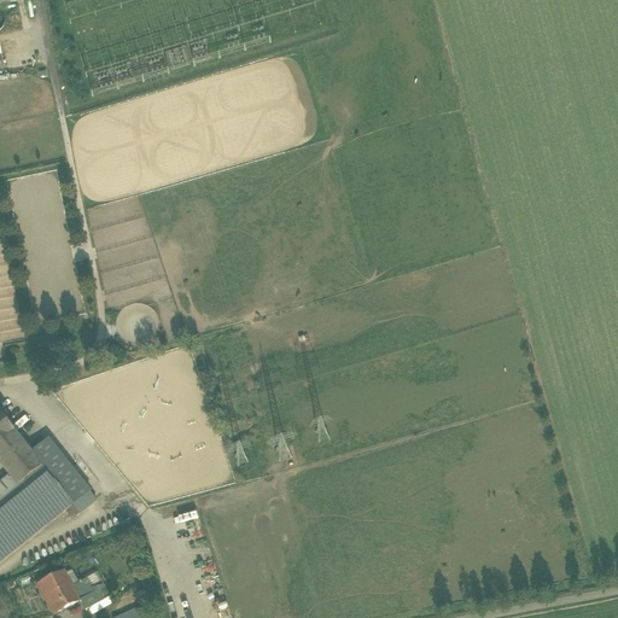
[(0,442),(15,431),(0,413),(0,442)]
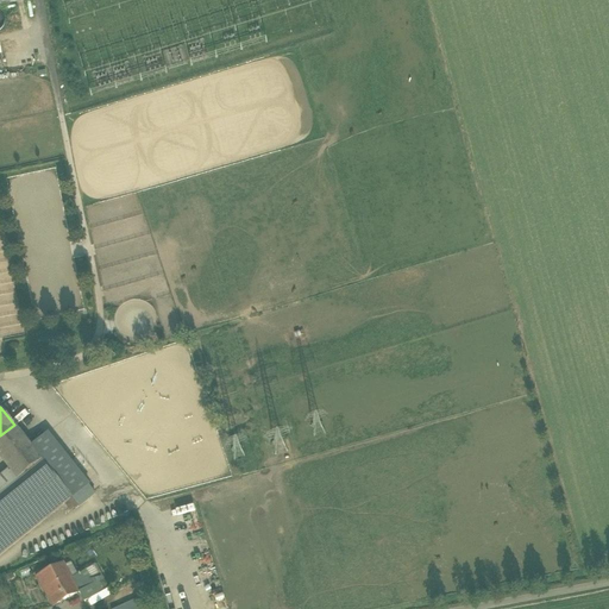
[(0,435),(0,457),(10,469),(18,479),(43,460),(31,446),(14,425),(0,435)]
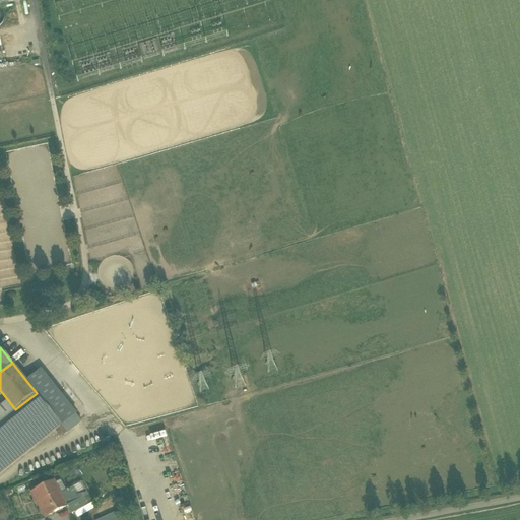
[(37,393),(62,425),(75,414),(41,370),(26,381),(37,393)]
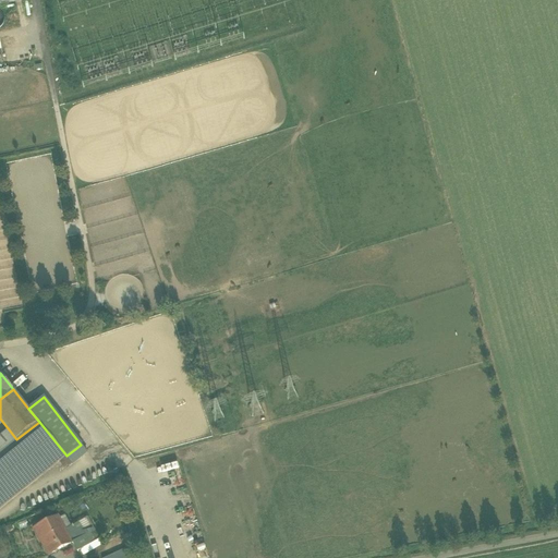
[(39,422),(16,439),(0,452),(0,508),(59,462),(67,457),(67,456),(39,422)]
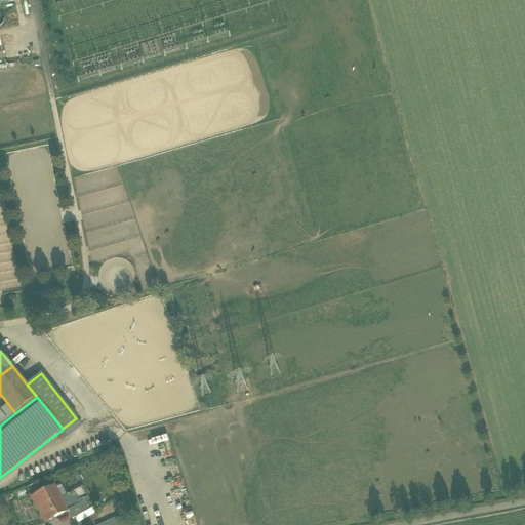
[(0,426),(15,413),(8,404),(0,409),(0,426)]
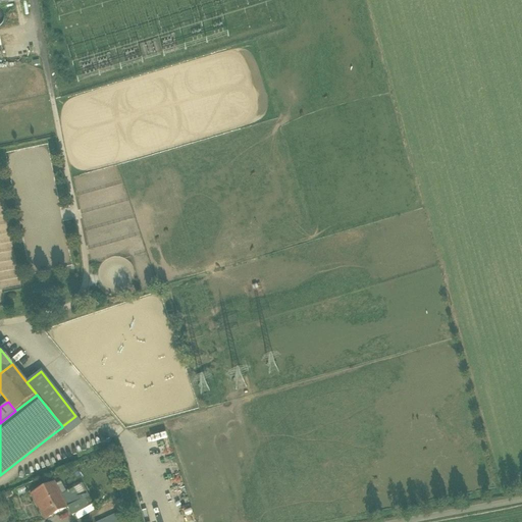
[(82,424),(75,416),(62,426),(62,427),(67,433),(68,434),(82,424)]
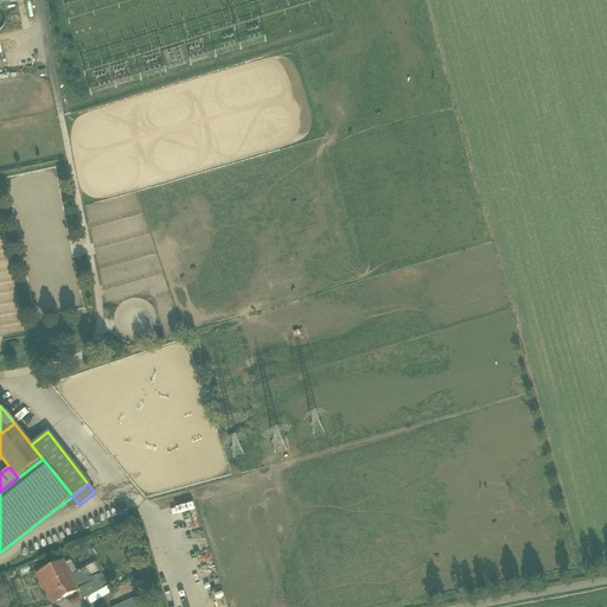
[(70,511),(78,504),(72,497),(64,503),(70,511)]
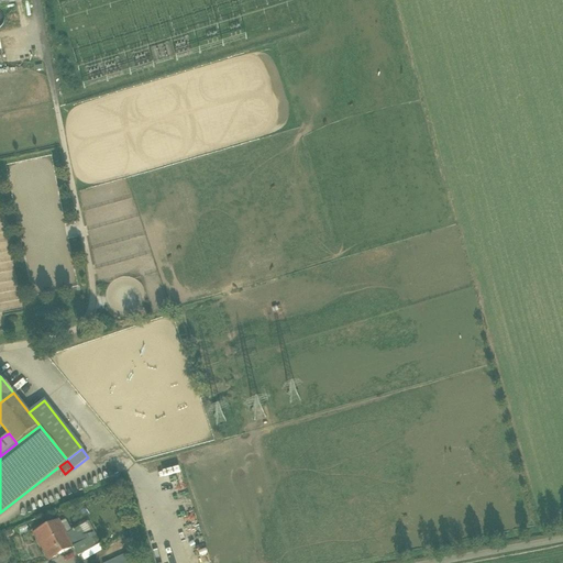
[(65,530),(67,533),(76,529),(68,515),(59,520),(62,523),(65,521),(68,527),(65,530)]
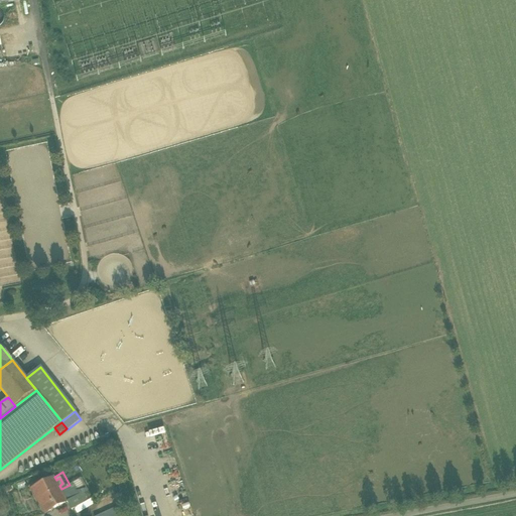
[(31,490),(45,513),(67,501),(68,500),(61,489),(59,486),(62,483),(59,478),(56,480),(54,477),(31,490)]
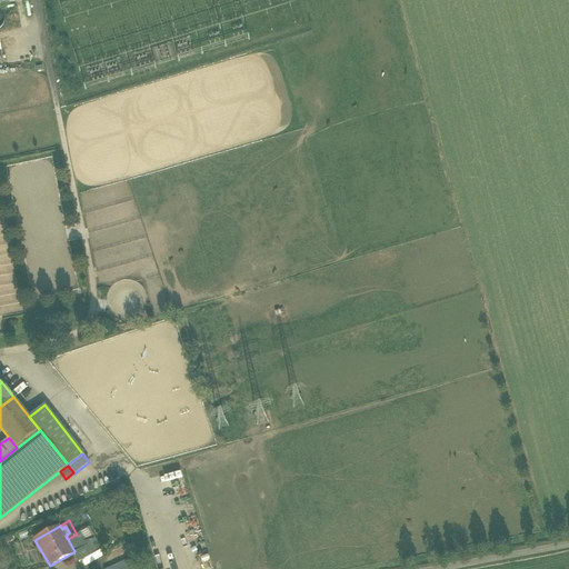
[(80,532),(77,535),(68,539),(75,551),(73,552),(79,562),(81,561),(101,549),(102,549),(91,529),(81,535),(80,532)]
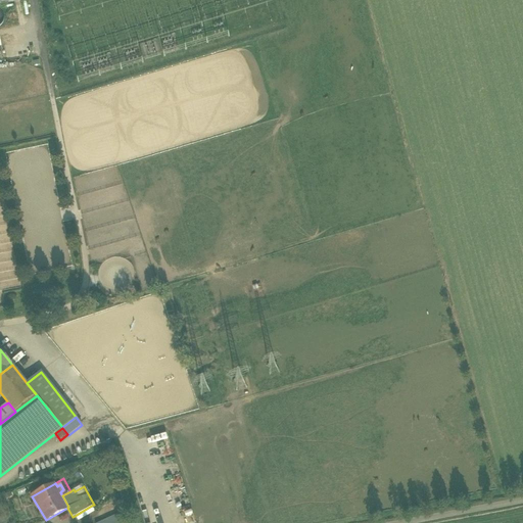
[(96,511),(93,505),(75,516),(78,521),(96,511)]
